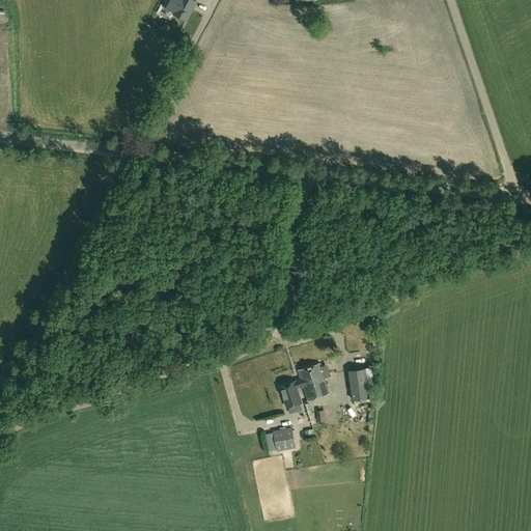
[(179,0),(173,14),(187,20),(193,6),(194,7),(196,2),(196,1),(196,0),(179,0)]
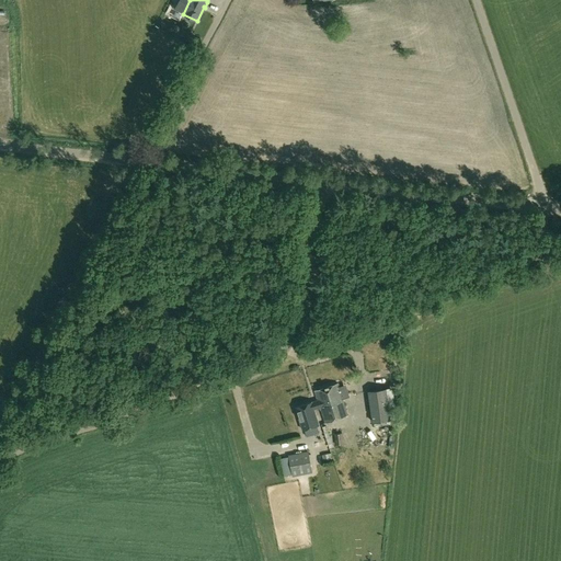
[(315,390),(318,400),(320,408),(324,423),(348,415),(338,382),(315,390)]
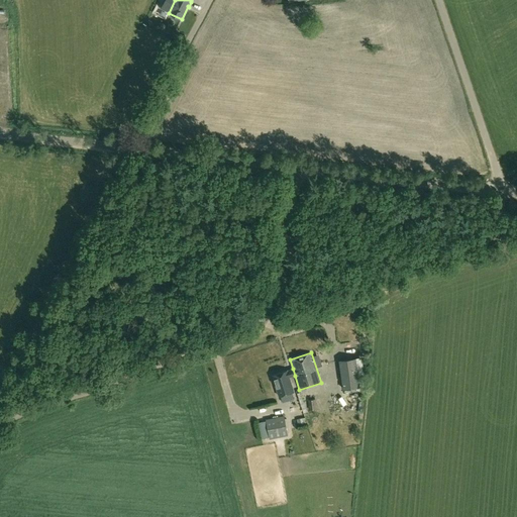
[(322,368),(329,367),(327,355),(321,356),(322,368)]
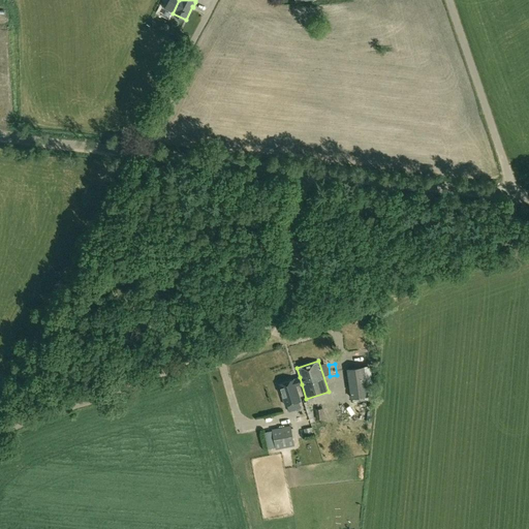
[(369,366),(364,367),(346,369),(350,399),(368,397),(368,396),(373,395),(369,366)]
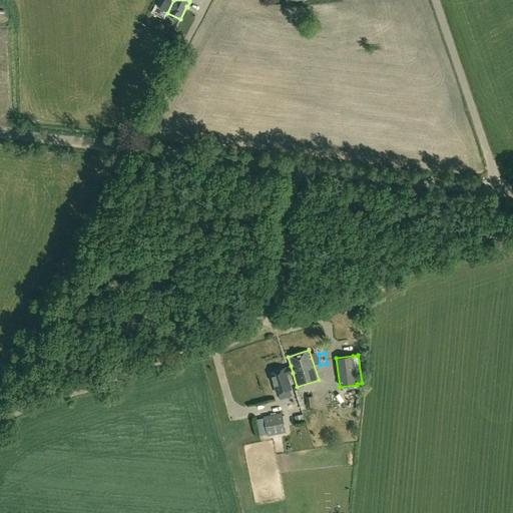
[(288,375),(293,373),(291,366),(271,373),(278,394),(292,389),(288,375)]
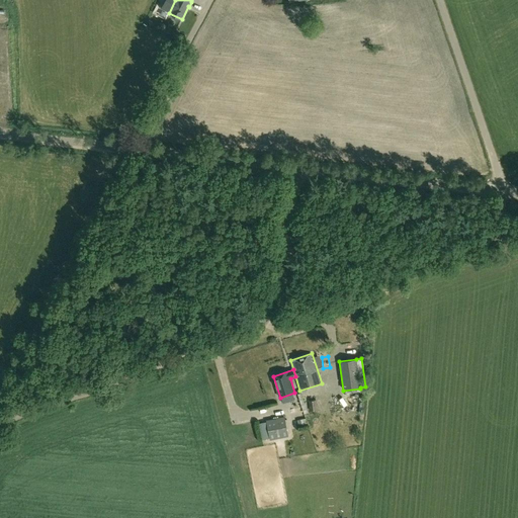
[(342,397),(332,397),(332,406),(342,405),(342,397)]
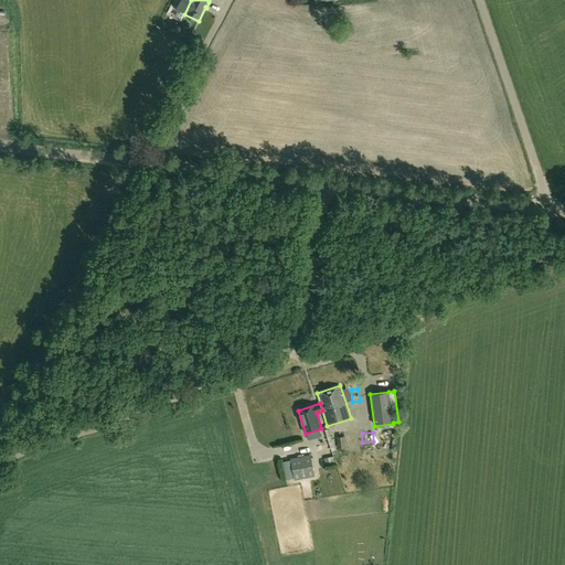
[(337,437),(338,448),(345,447),(344,436),(337,437)]
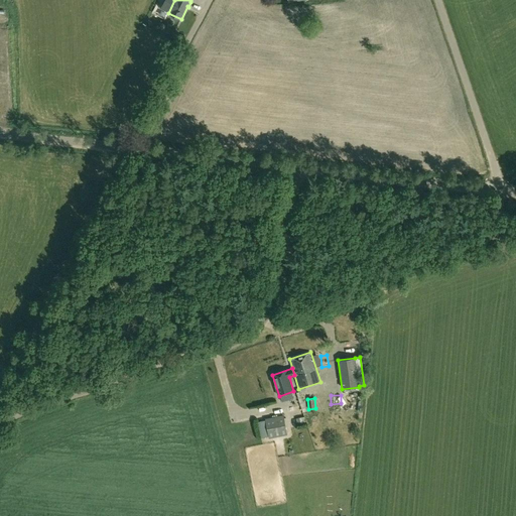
[(283,416),(266,419),(269,432),(286,428),(283,416)]
